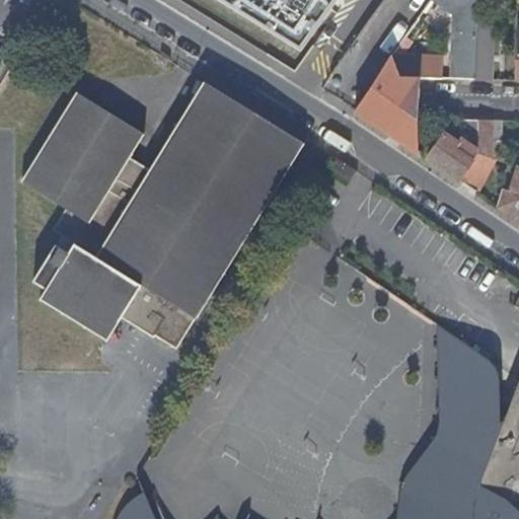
[(225,0),(326,63),(371,0),(225,0)]
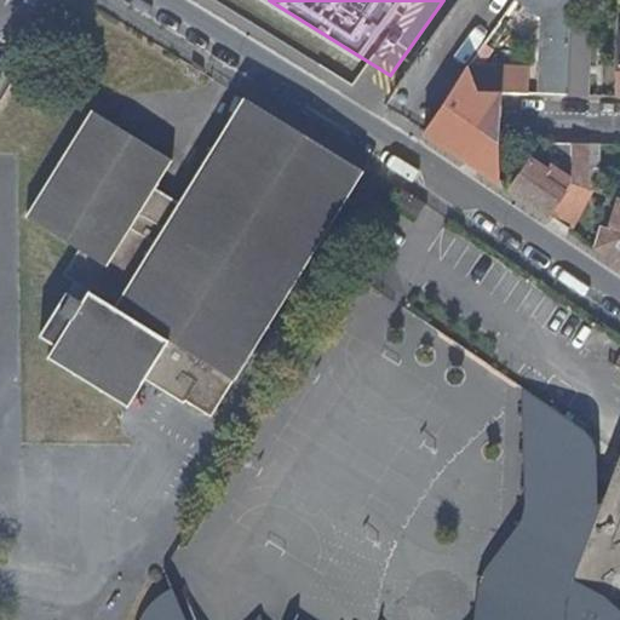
[(566,95),(570,29),(572,0),(527,0),(545,15),(539,75),(541,76),(540,93),(566,95)]
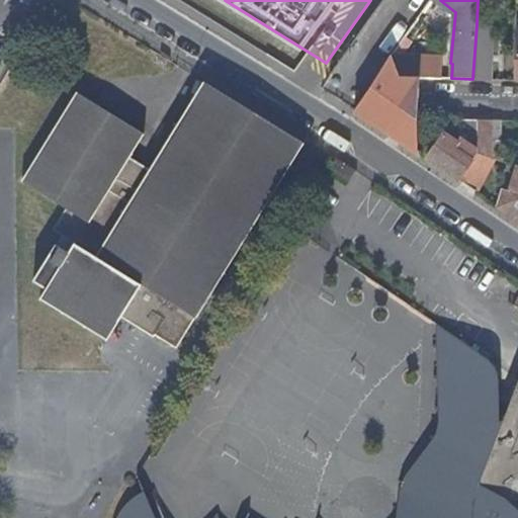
[(472,79),(489,80),(492,24),(477,24),(472,79)]
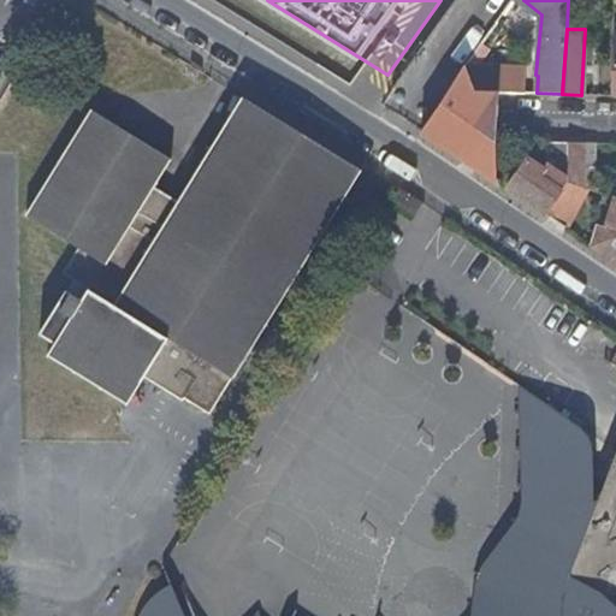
[(465,67),(461,72),(469,94),(496,98),(522,94),(523,69),(465,67)]
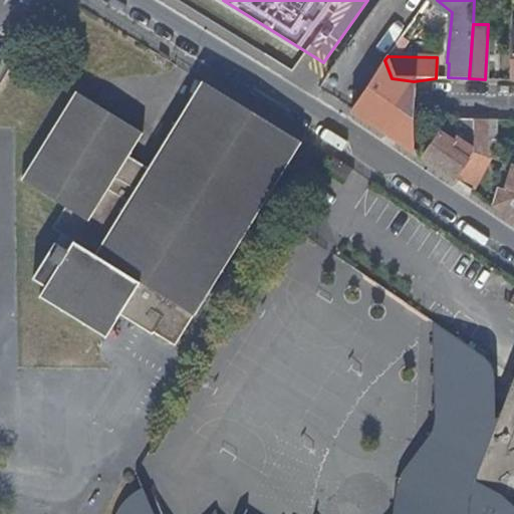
[(414,81),(392,78),(384,60),(367,87),(413,117),(414,81)]
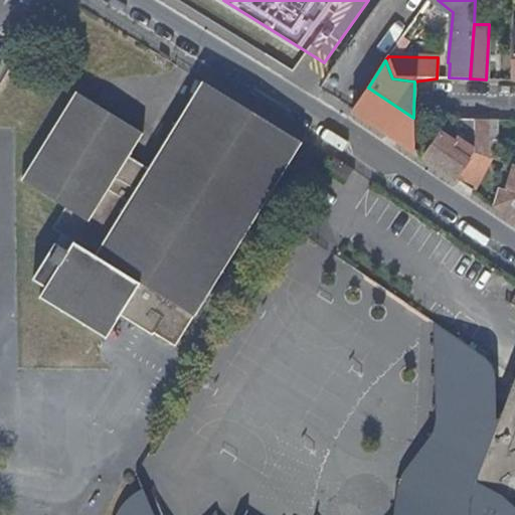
[(176,346),(302,143),(203,81),(149,168),(130,155),(144,132),(76,91),(22,179),(65,204),(53,227),(73,240),(66,249),(54,242),(33,279),(45,287),(40,298),(107,336),(128,302),(149,315),(153,309),(164,316),(154,332),(176,346)]
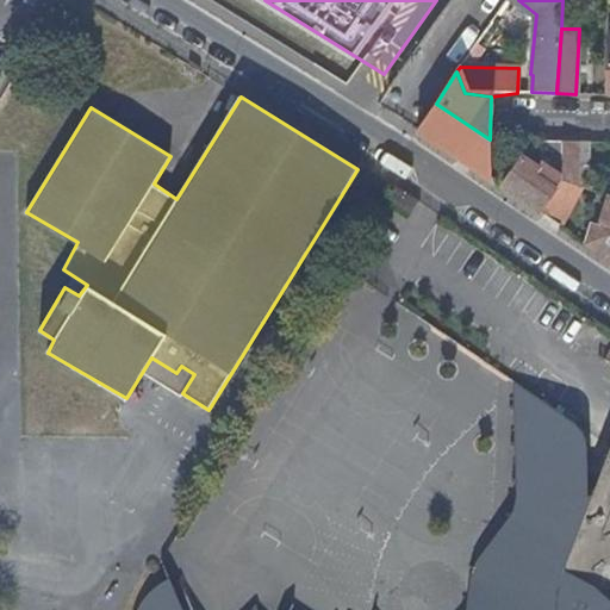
[(493,180),(490,139),(436,104),(417,129),(493,180)]
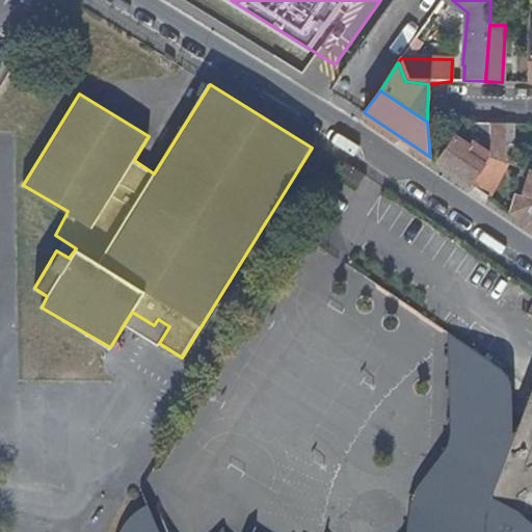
[(491,124),(472,123),(472,147),(457,136),(440,163),(473,185),(490,159),(490,157),(491,124)]
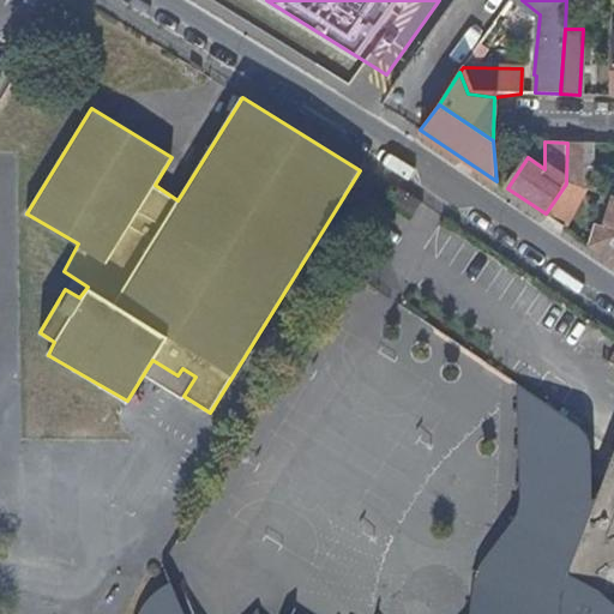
[(593,143),(567,143),(566,181),(590,182),(591,170),(593,143)]
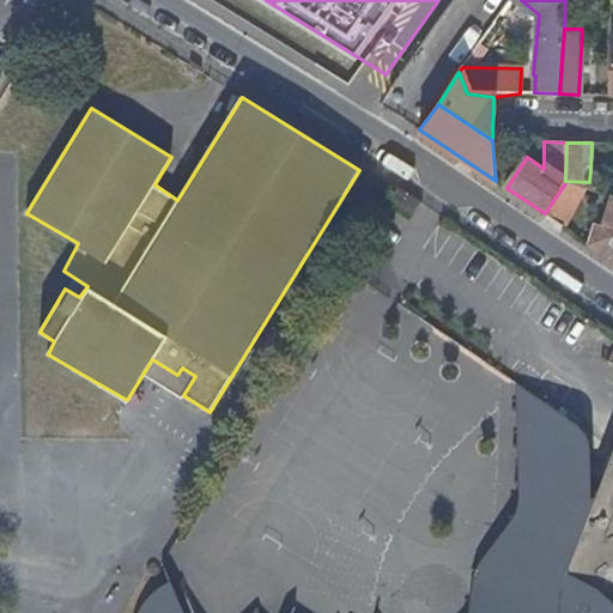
[(589,182),(565,181),(565,183),(588,189),(598,193),(602,173),(590,170),(589,182)]
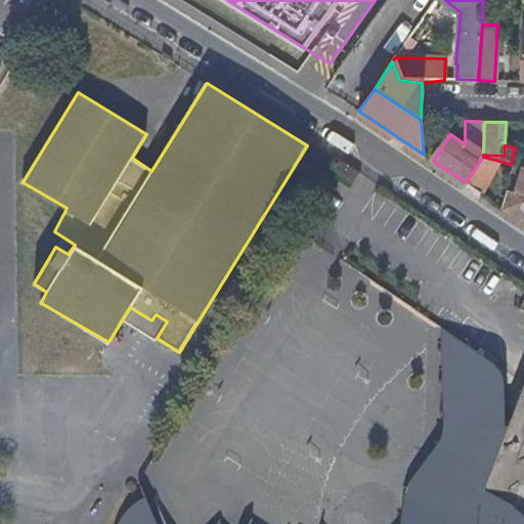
[(483,157),(466,182),(482,193),(503,162),(483,157)]
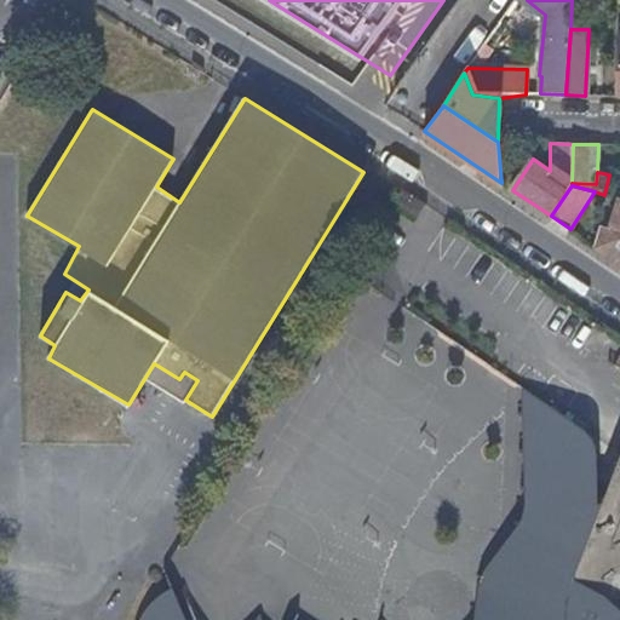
[(610,229),(600,247),(619,260),(619,199),(619,200),(610,229)]
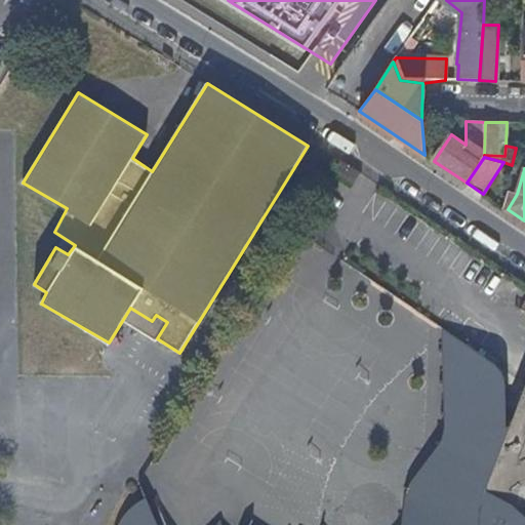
[(524,398),(523,405),(511,404),(511,388),(503,369),(492,358),(457,333),(457,419),(459,428),(462,433),(472,440),(478,443),(483,443),(490,460),(485,462),(482,459),(471,465),(459,461),(452,461),(440,465),(435,467),(428,473),(420,480),(417,486),(414,497),(414,511),(419,524),(254,524),(253,524),(224,524),(224,514),(215,524),(170,524),(159,499),(145,506),(133,515),(126,524),(125,524),(514,524),(522,509),(524,508),(524,398)]
